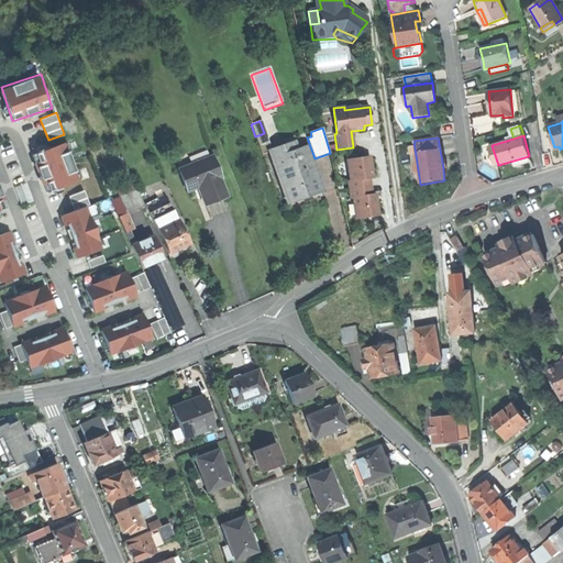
[(261,154),(269,151),(265,139),(256,142),(261,154)]
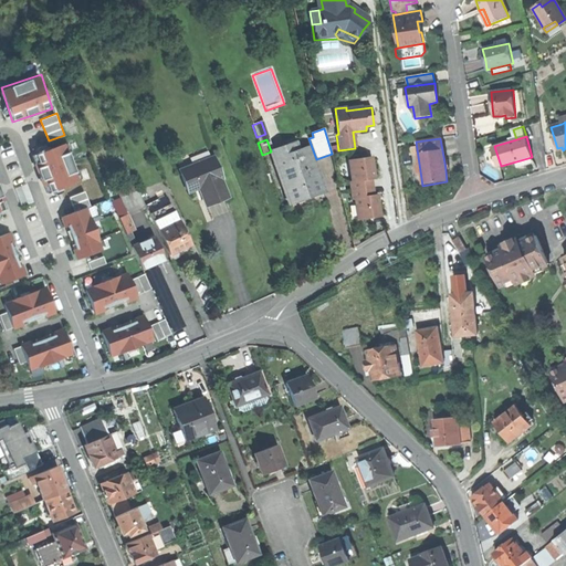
[(32,153),(46,192),(80,180),(65,140),(32,153)]
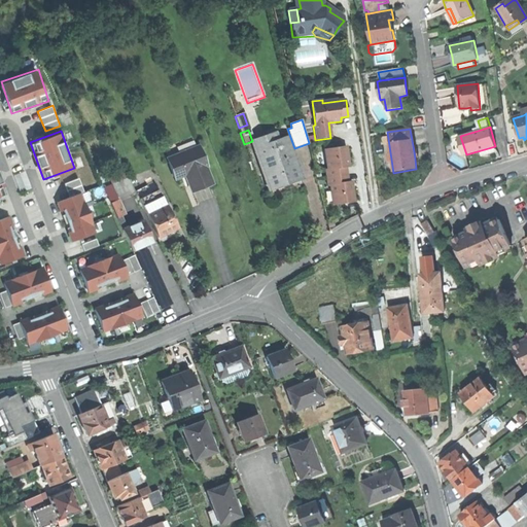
[(252,141),(270,191),(286,185),(302,180),(286,137),(276,141),(274,134),(252,141)]
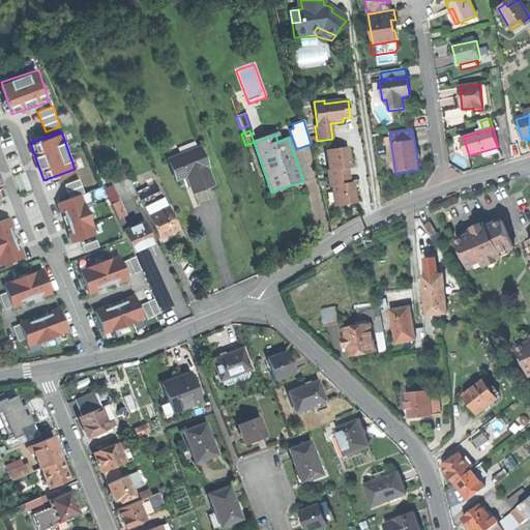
[(465,156),(469,155),(463,137),(460,138),(465,156)]
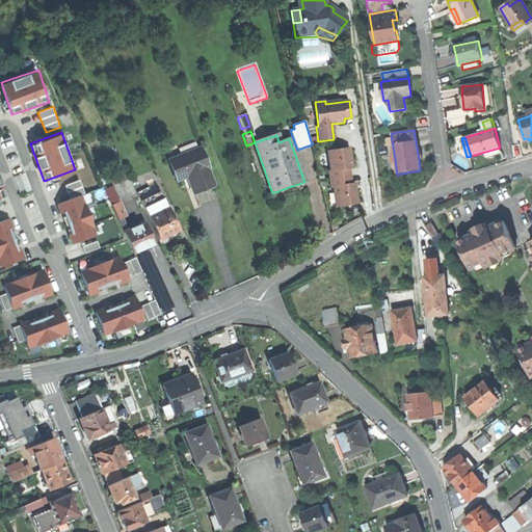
[(502,154),(500,148),(485,152),(487,158),(494,156),(502,154)]
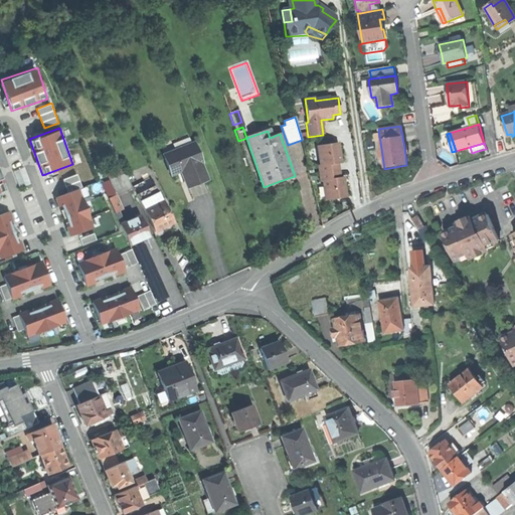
[(162,156),(170,175),(179,172),(186,188),(196,184),(205,180),(198,164),(200,163),(192,144),(162,156)]
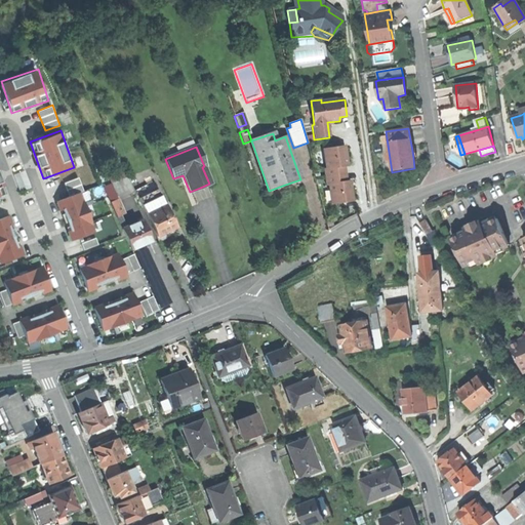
[(324,170),(325,177),(345,174),(344,167),(348,167),(347,158),(345,147),(324,150),(326,169),(324,170)]
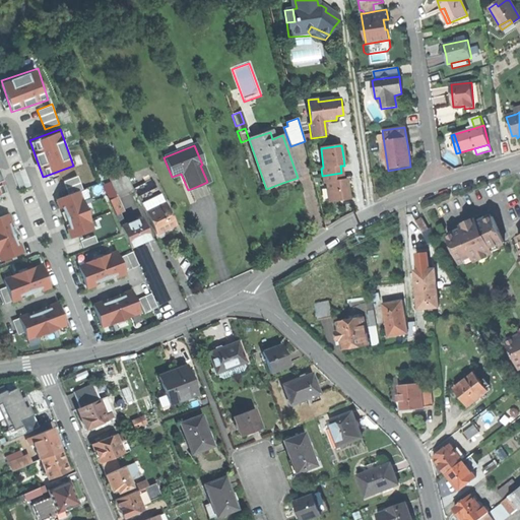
[(26,169),(15,172),(19,188),(30,185),(26,169)]
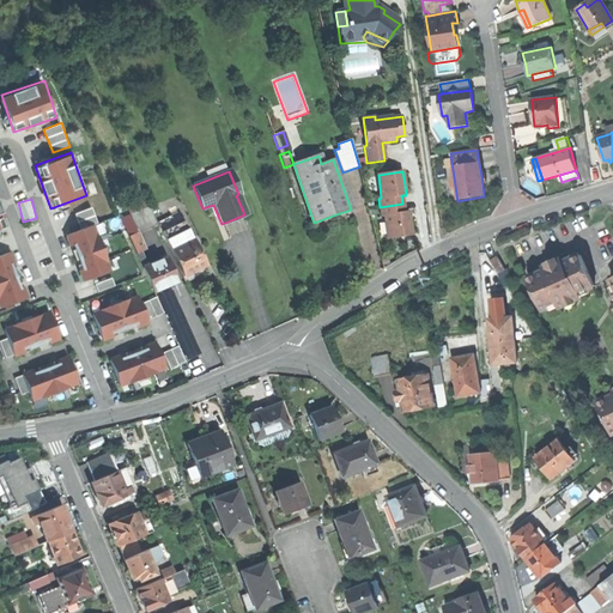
[(386,217),(388,240),(412,236),(411,224),(408,212),(404,212),(402,204),(380,207),(381,217),(386,217)]
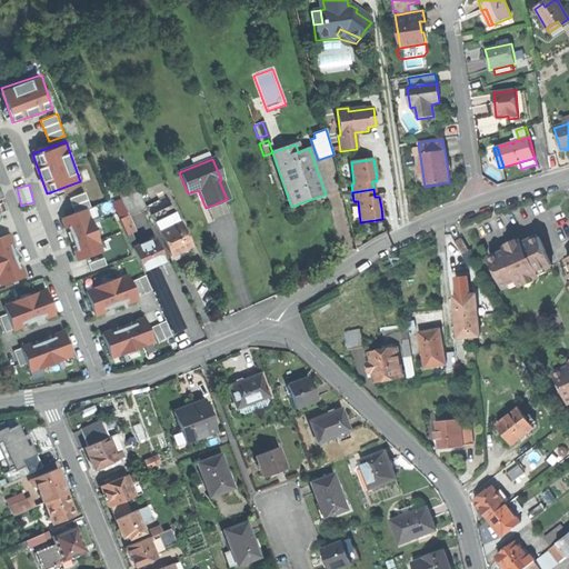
[(138,193),(146,207),(148,206),(145,198),(149,196),(146,190),(138,193)]
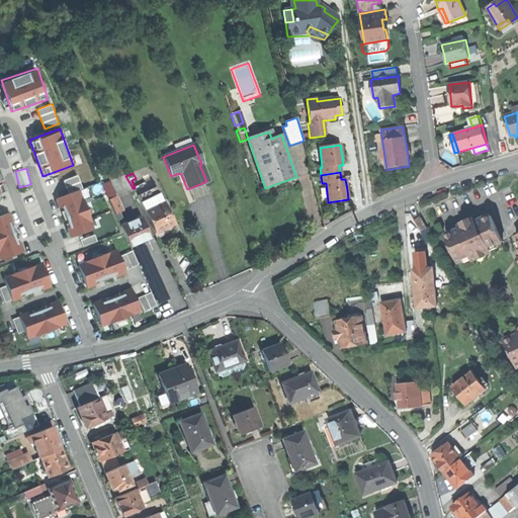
[(68,189),(81,184),(78,175),(65,180),(68,189)]
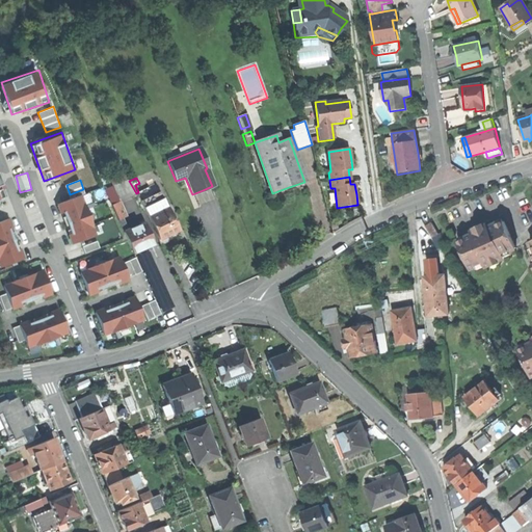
[(138,198),(147,218),(167,209),(158,189),(138,198)]
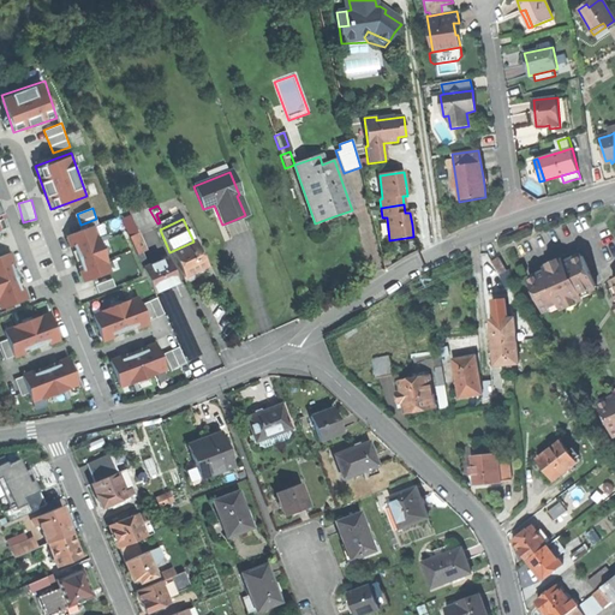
[(96,224),(66,233),(70,246),(72,246),(84,281),(113,272),(96,224)]
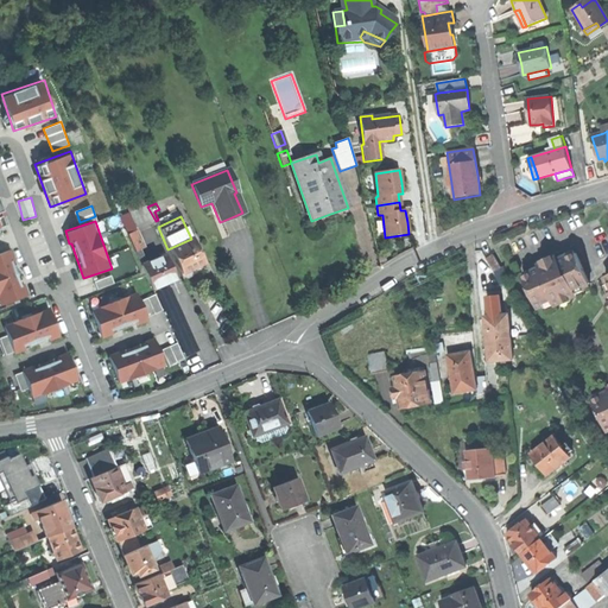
[(127,235),(134,252),(144,248),(135,232),(127,235)]
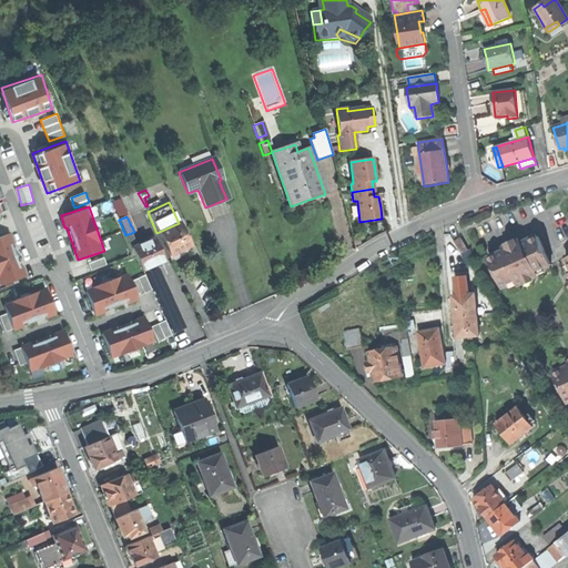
[(156,233),(168,256),(179,251),(190,246),(179,223),(156,233)]
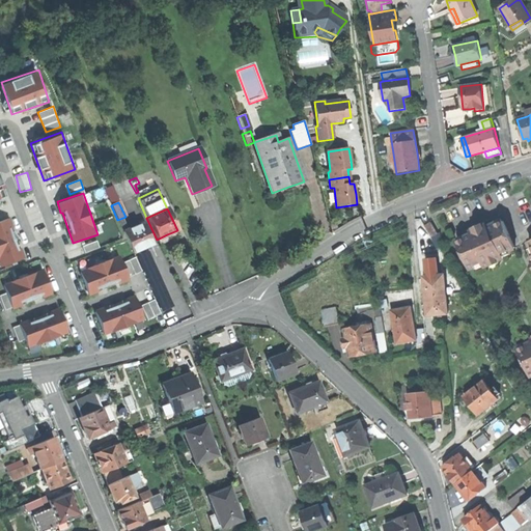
[(0,220),(0,266),(26,258),(23,248),(18,249),(11,227),(15,227),(10,217),(0,220)]
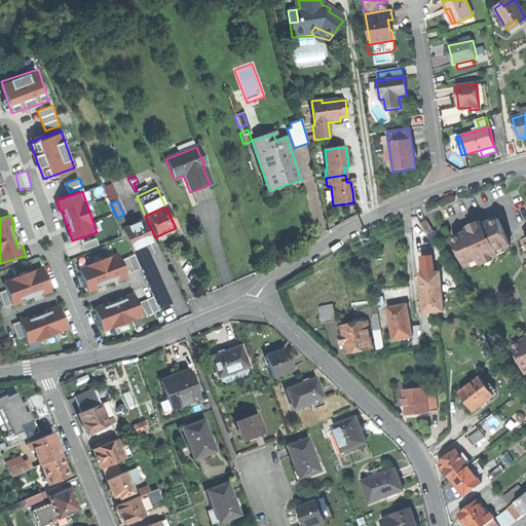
[(451,240),(463,267),(477,261),(479,265),(498,256),(496,253),(510,247),(497,220),(483,227),(482,224),(472,229),(464,232),(465,234),(451,240)]
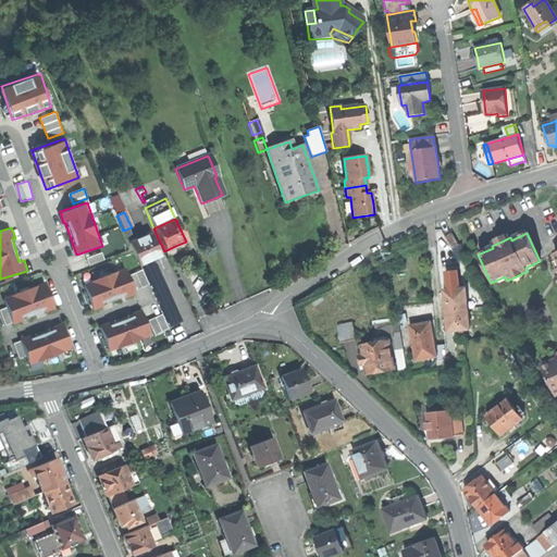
[(445,238),(452,250),(458,246),(452,234),(445,238)]
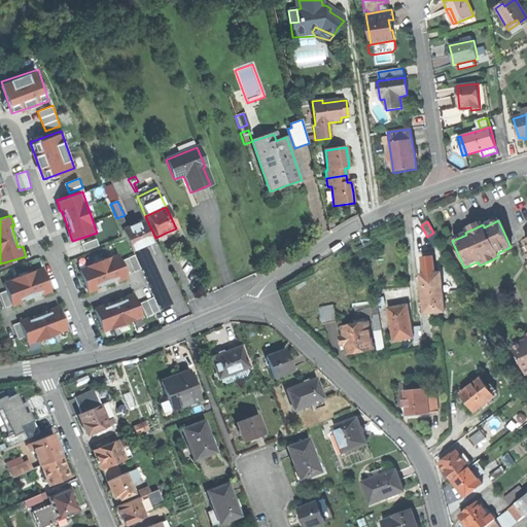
[(121,231),(131,251),(141,247),(151,243),(142,222),(121,231)]
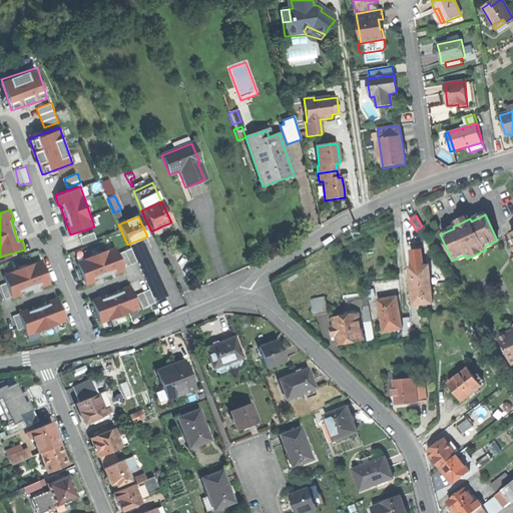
[(78,259),(85,285),(96,282),(94,275),(114,270),(115,274),(124,271),(118,246),(78,259)]
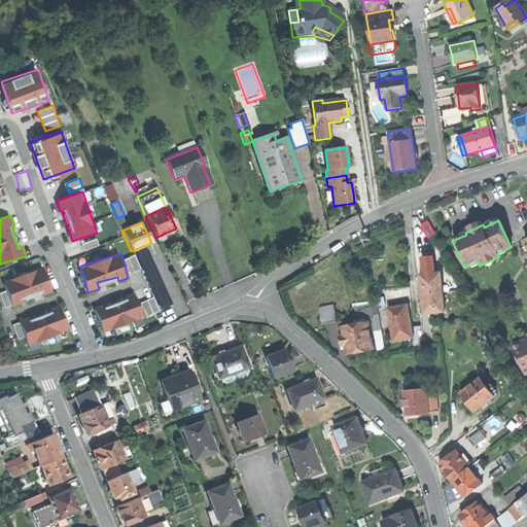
[(129,273),(141,268),(135,255),(124,260),(129,273)]
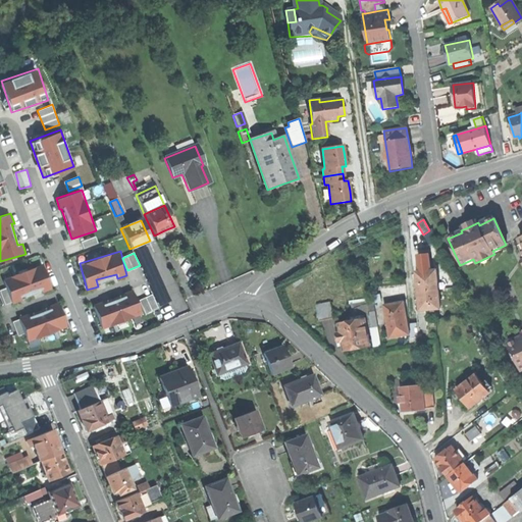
[(419,256),(420,273),(431,272),(429,255),(419,256)]
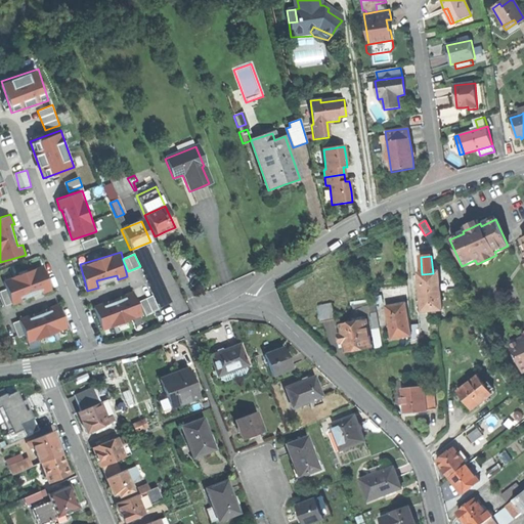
[(20,294),(43,288),(44,293),(52,291),(45,266),(4,277),(12,304),(23,301),(20,294)]
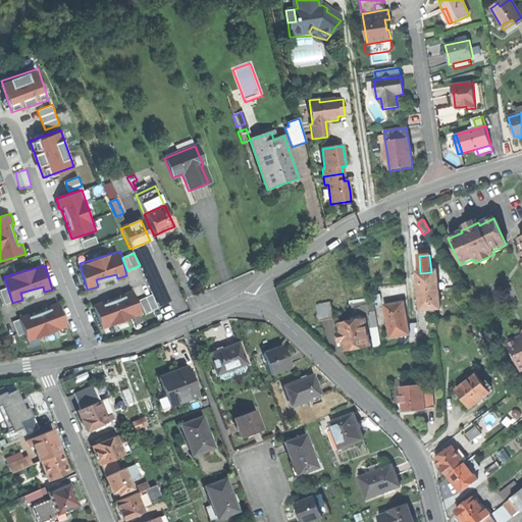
[(420,273),(416,273),(417,282),(418,293),(438,291),(436,271),(431,272),(420,273)]
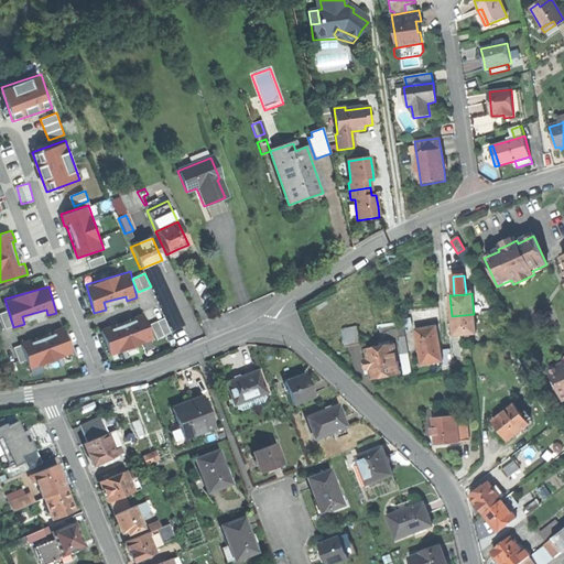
[(7,328),(13,326),(8,312),(1,314),(7,328)]
